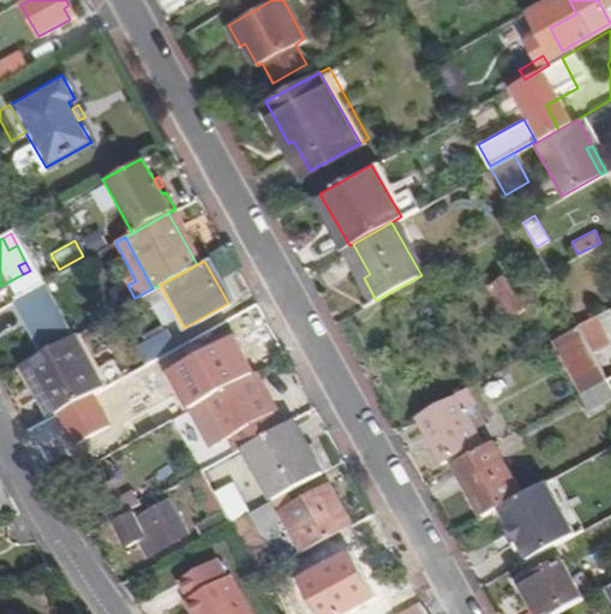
[(522,309),(515,296),(504,278),(486,286),(504,319),(522,309)]
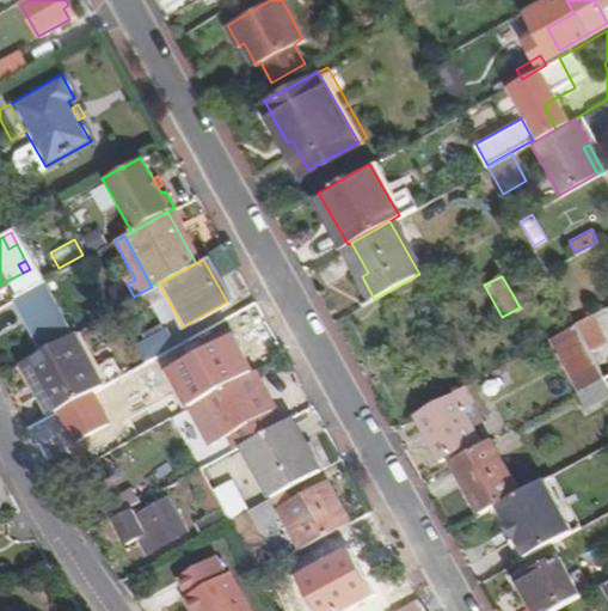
[(513,294),(520,307),(532,301),(524,288),(513,294)]
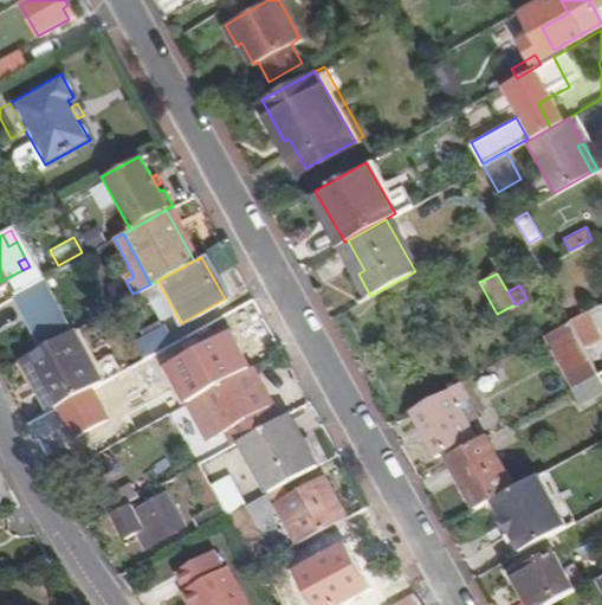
[(601,322),(594,307),(569,321),(599,373),(601,371),(601,322)]
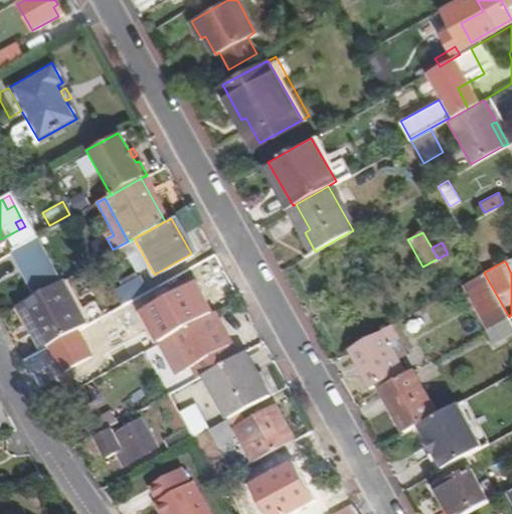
[(134,273),(112,285),(122,304),(132,298),(144,292),(134,273)]
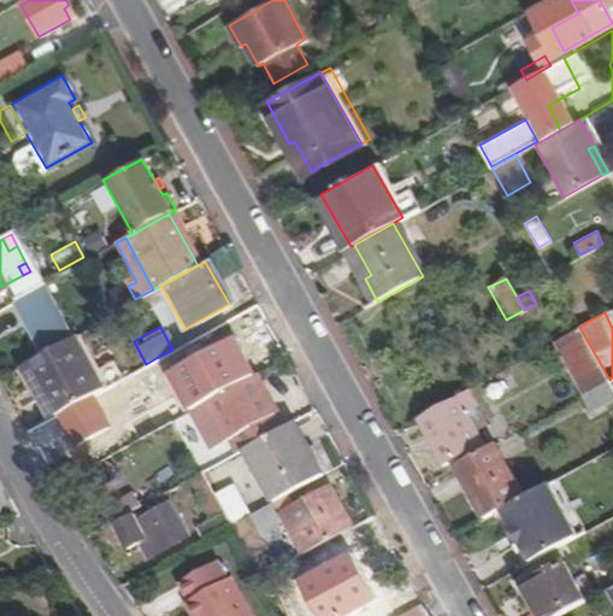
[(609,380),(579,327),(553,341),(582,394),(609,380)]
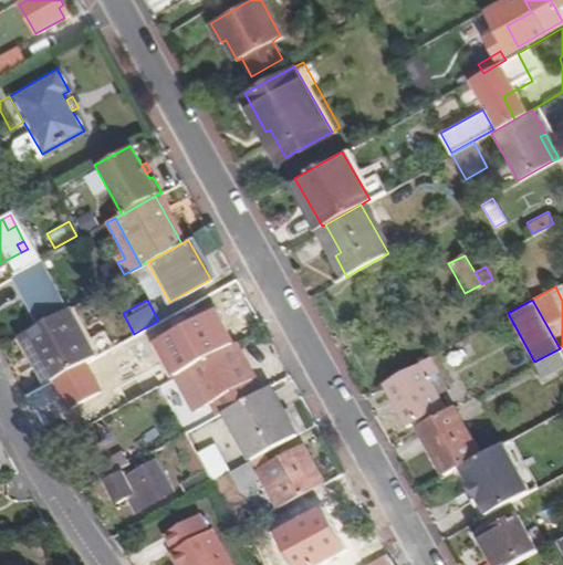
[(95,355),(68,304),(22,328),(51,378),(58,375),(95,355)]
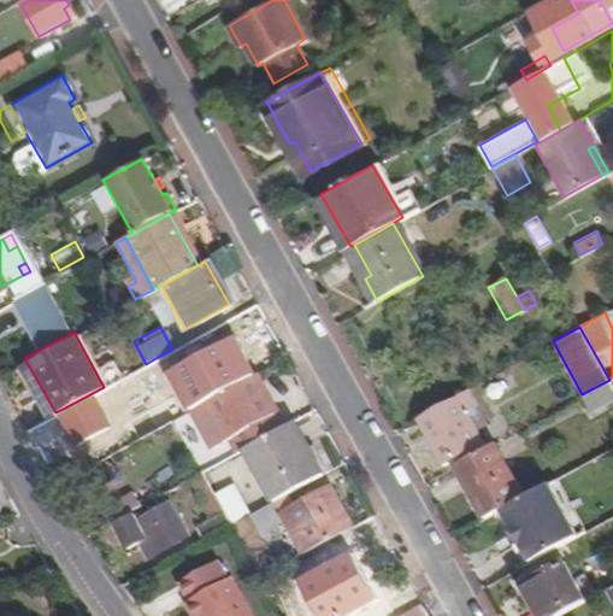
[(158,357),(146,364),(121,377),(128,389),(164,369),(158,357)]
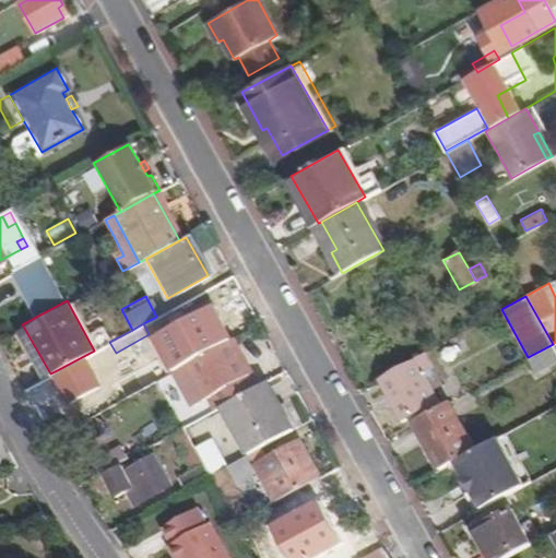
[(15,328),(43,378),(50,374),(22,324),(15,328)]
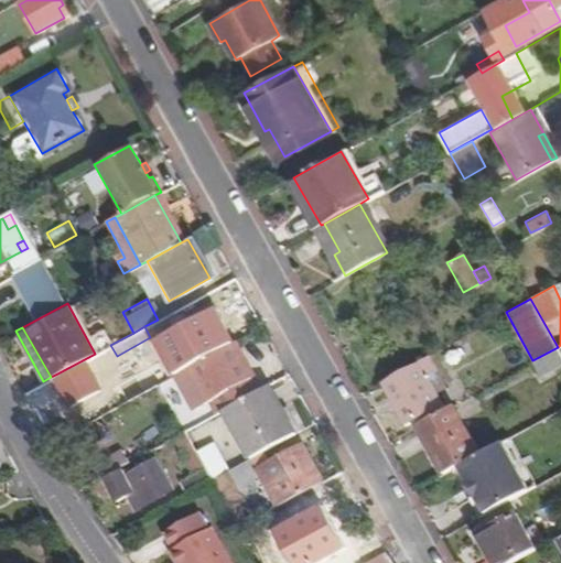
[(248,375),(230,342),(172,374),(191,409),(206,400),(214,413),(220,409),(260,388),(251,374),(248,375)]
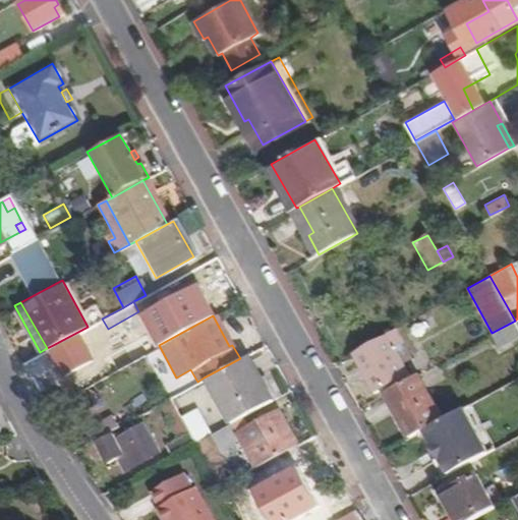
[(107,363),(88,327),(53,345),(76,387),(92,379),(89,372),(107,363)]
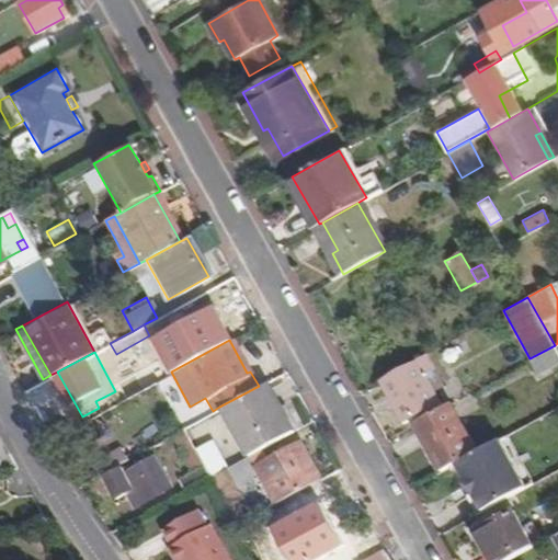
[(428,352),(418,357),(420,363),(382,383),(402,422),(441,401),(434,389),(445,384),(428,352)]
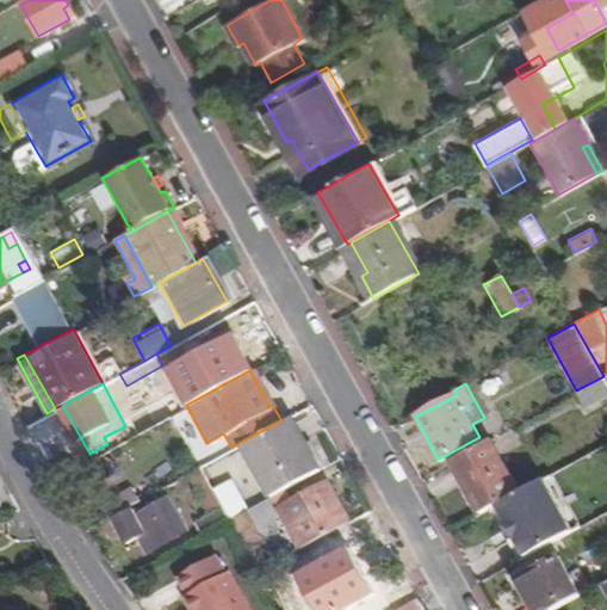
[(159,396),(140,407),(148,421),(167,411),(159,396)]
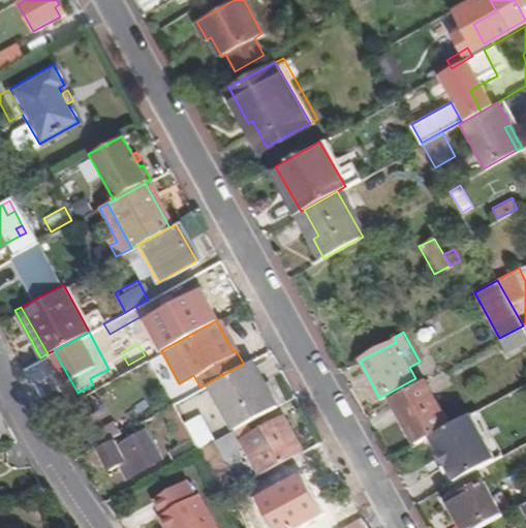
[(207,383),(233,430),(241,425),(276,405),(266,387),(261,390),(246,363),(244,364),(207,383)]
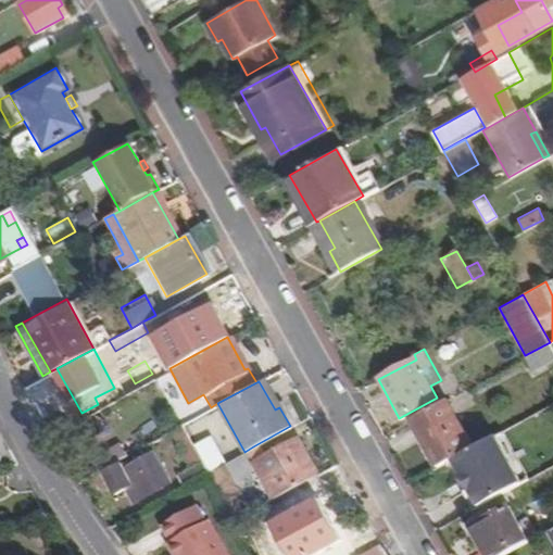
[(445,400),(411,419),(437,467),(445,462),(473,446),(445,400)]
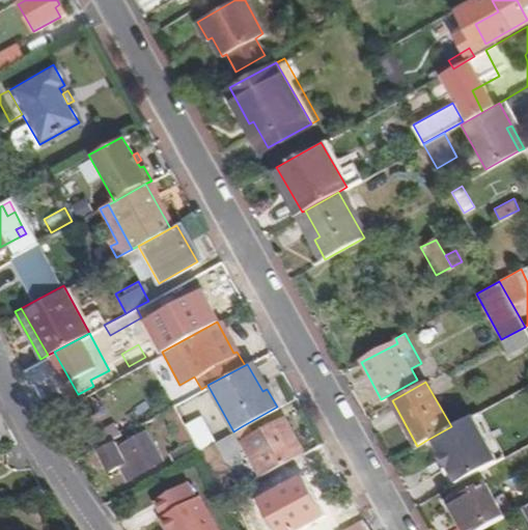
[(145,434),(175,417),(170,406),(139,422),(141,426),(95,451),(106,470),(117,464),(126,478),(159,458),(145,434)]
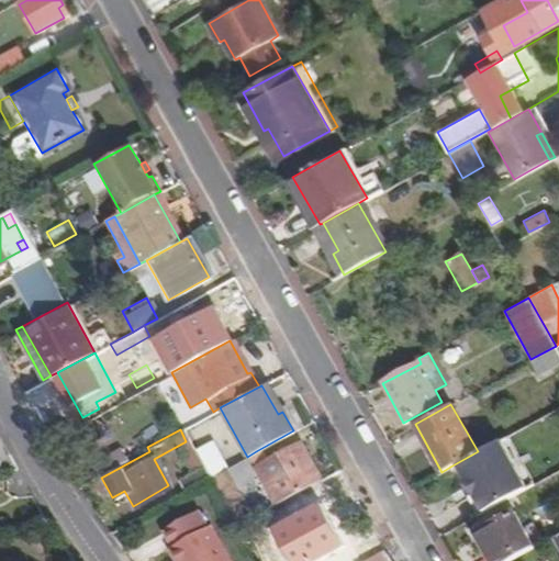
[(450,467),(478,517),(535,484),(507,435),(478,451),(450,467)]
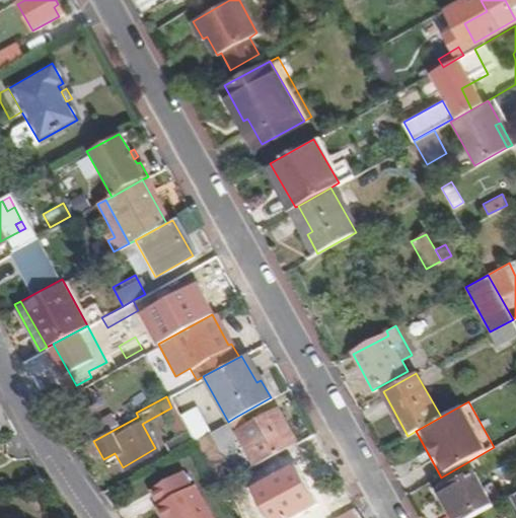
[(176,416),(178,420),(191,442),(206,434),(192,409),(176,416)]
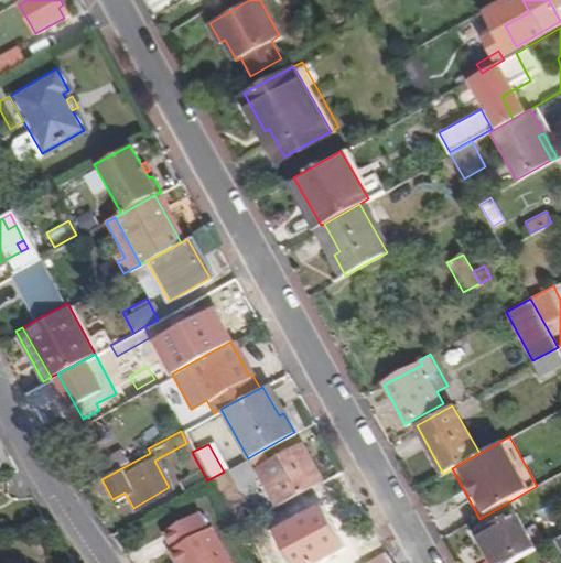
[(277,505),(320,482),(301,446),(263,466),(257,471),(276,506),(277,505)]
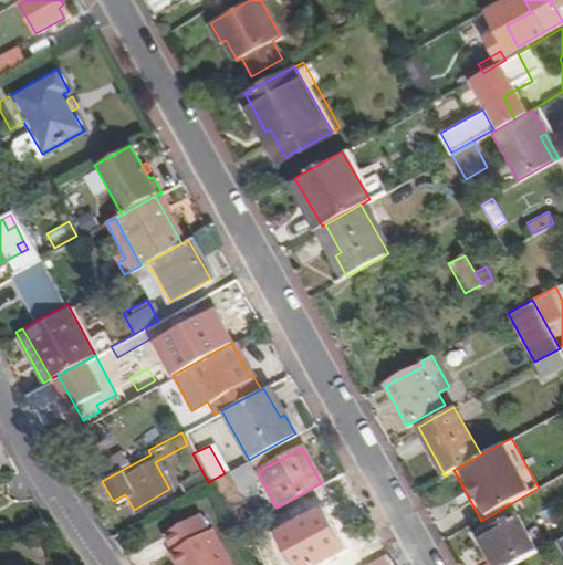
[(90,466),(96,479),(125,463),(118,450),(90,466)]
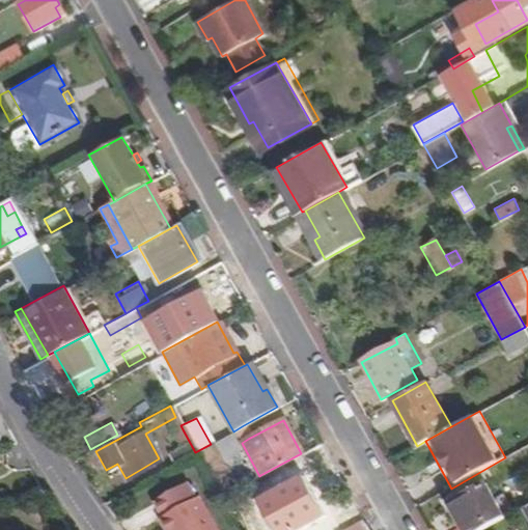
[(233,431),(213,443),(227,468),(240,462),(235,453),(242,443),(248,439),(242,426),(233,431)]
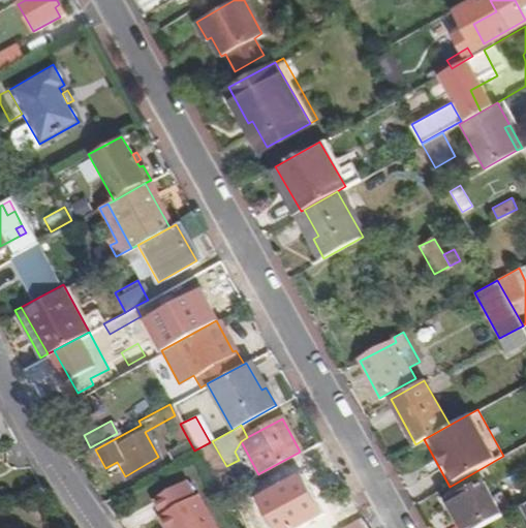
[(194,451),(182,428),(172,433),(184,456),(194,451)]
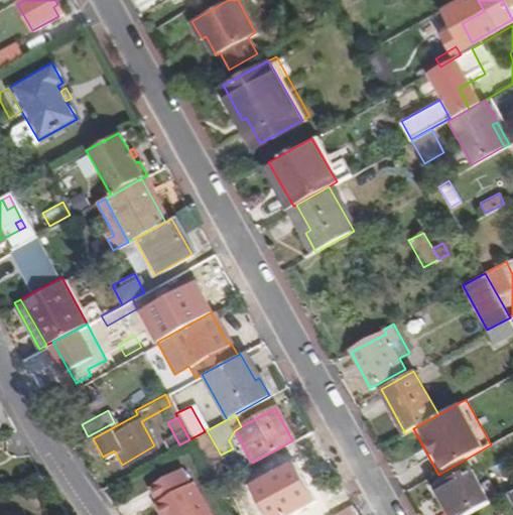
[(311,444),(305,433),(292,440),(253,462),(258,472),(311,444)]
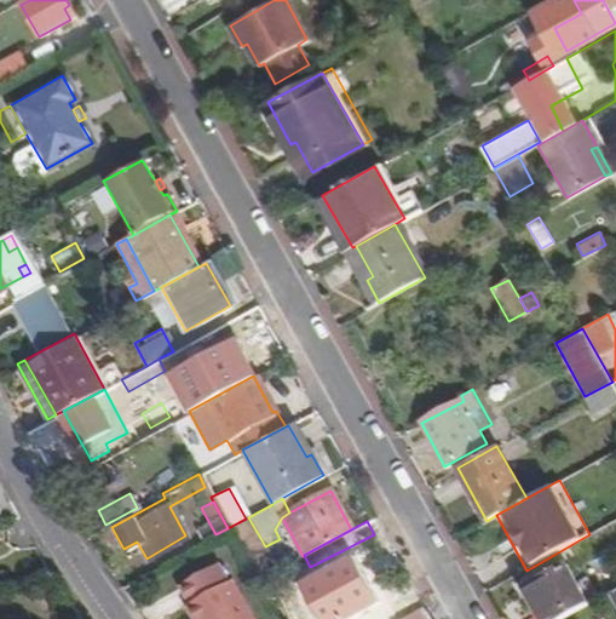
[(536,601),(546,618),(558,618),(611,590),(598,567),(587,574),(577,557),(535,580),(545,596),(536,601)]
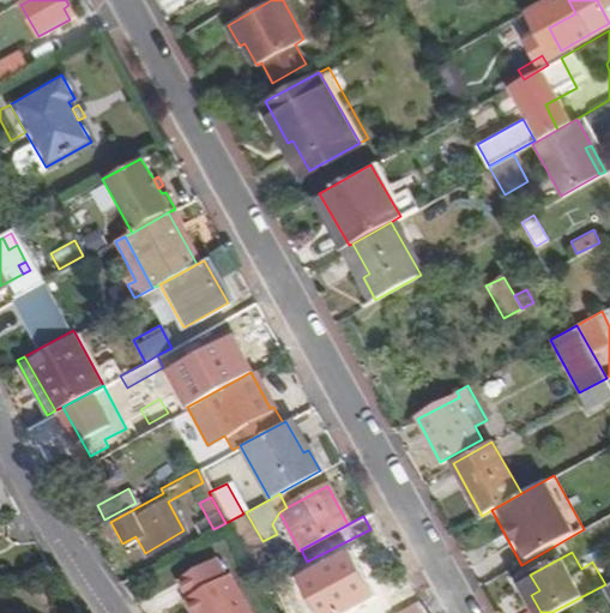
[(349,612),(369,604),(344,557),(313,574),(326,600),(310,607),(313,612),(349,612)]
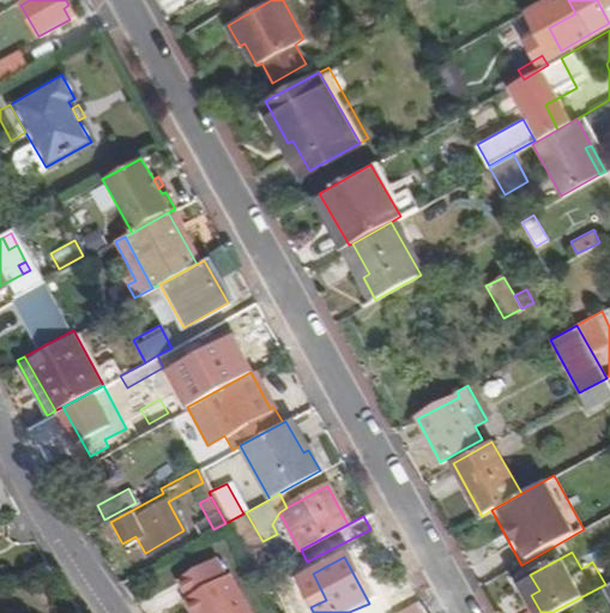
[(165,564),(152,571),(158,582),(152,586),(167,612),(179,612),(189,607),(165,564)]
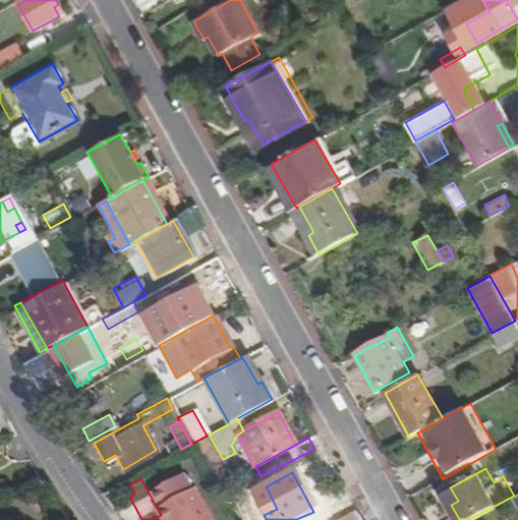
[(134,494),(129,484),(124,487),(129,497),(134,494)]
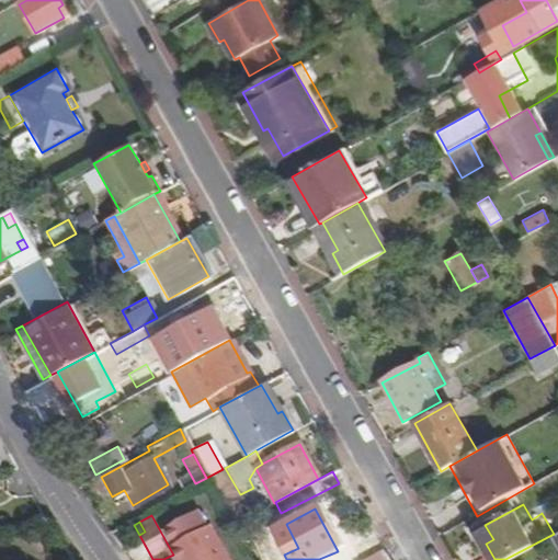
[(478,528),(486,544),(493,539),(485,525),(478,528)]
